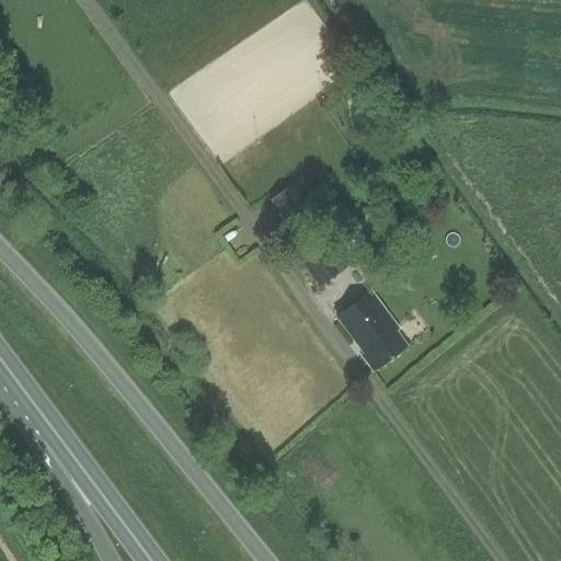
[(296,183),(273,199),(298,233),(320,216),(296,183)]
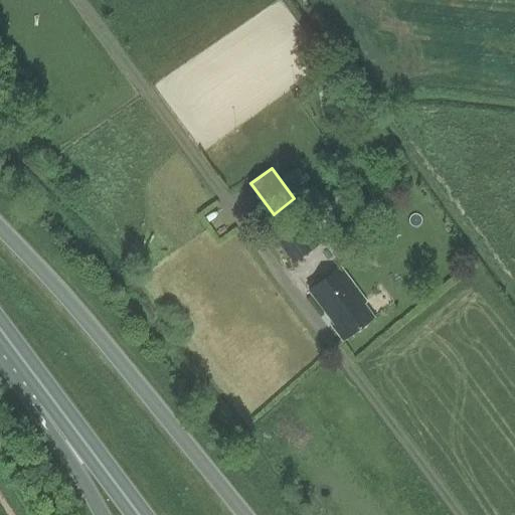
[(383,176),(392,187),(402,180),(392,168),(383,176)]
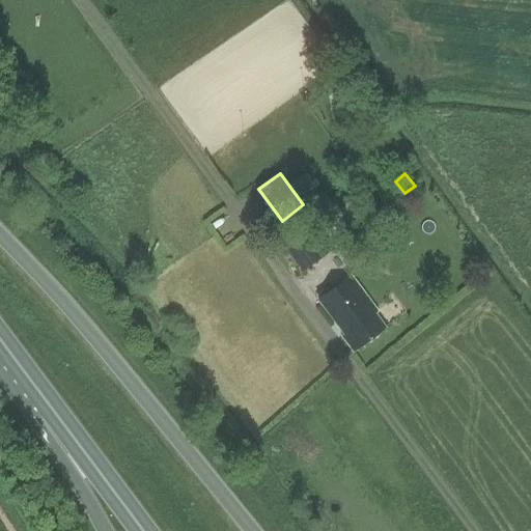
[(303,272),(334,249),(309,216),(279,239),(303,272)]
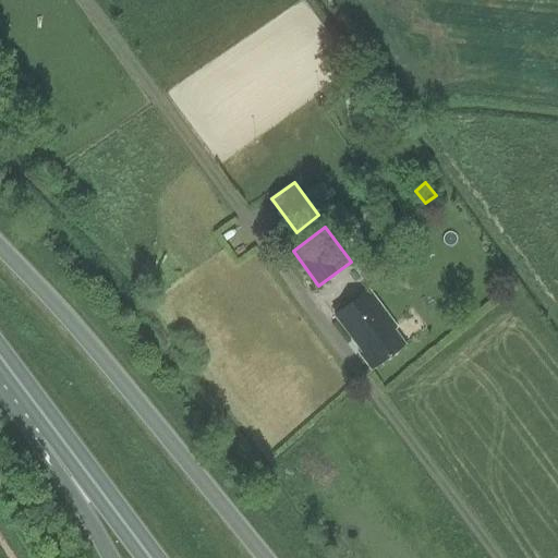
[(368,291),(335,317),(362,353),(359,355),(371,372),(405,346),(393,330),(397,328),(368,291)]
